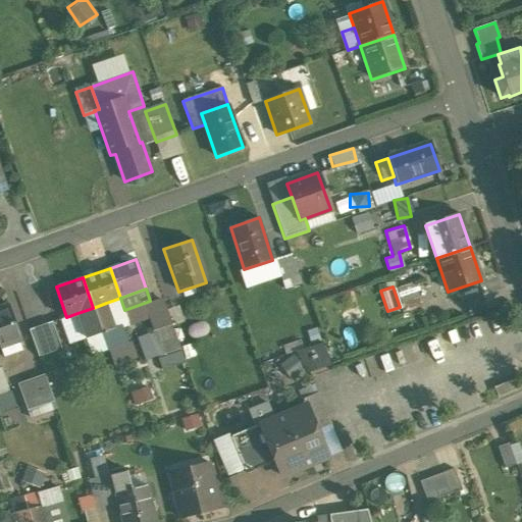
[(120,298),(106,303),(115,327),(128,323),(124,310),(120,298)]
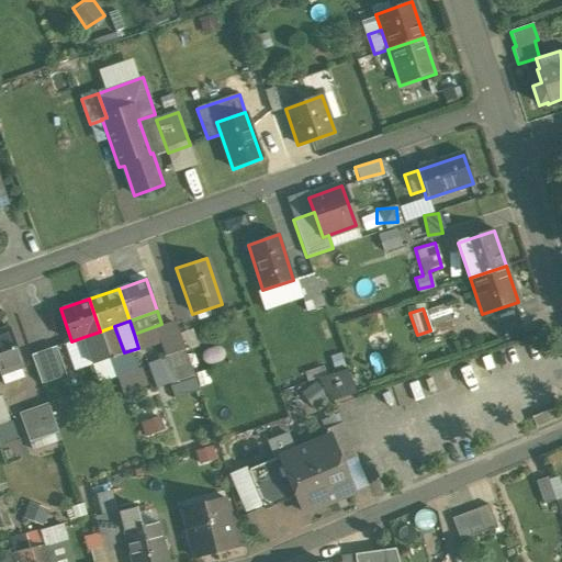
[(114,326),(100,332),(110,358),(123,353),(114,326)]
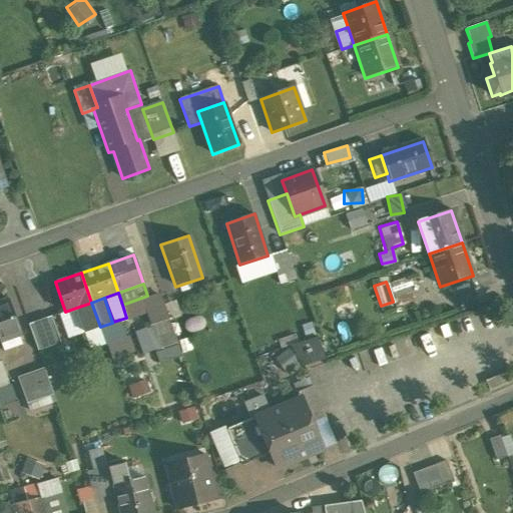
[(9,299),(0,301),(0,338),(1,343),(22,336),(9,299)]
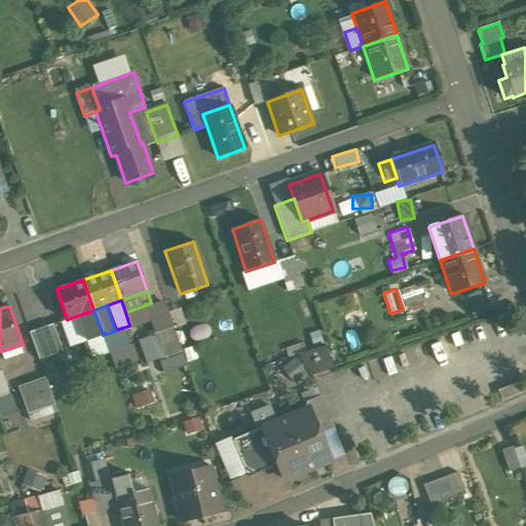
[(166,311),(172,326),(182,322),(177,307),(166,311)]
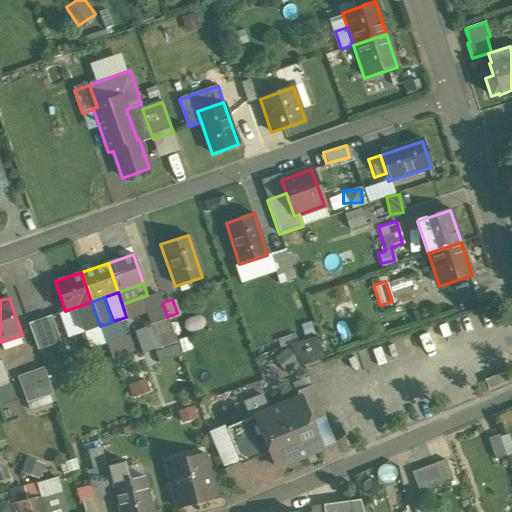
[(100,326),(91,302),(76,307),(85,332),(100,326)]
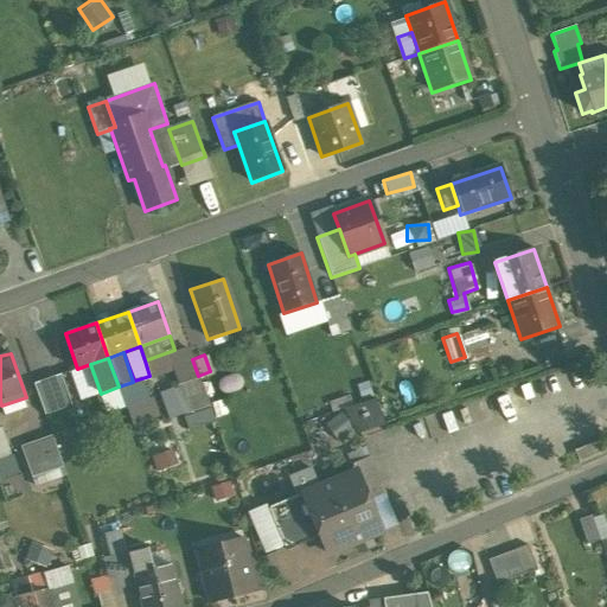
[(77,369),(70,371),(81,401),(101,394),(90,364),(77,369)]
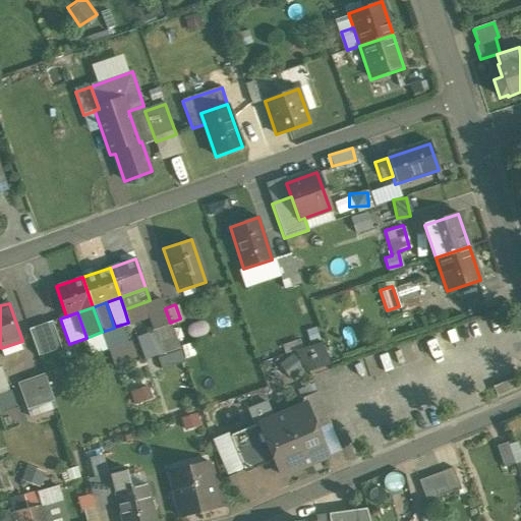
[(53,321),(29,330),(38,356),(62,347),(53,321)]
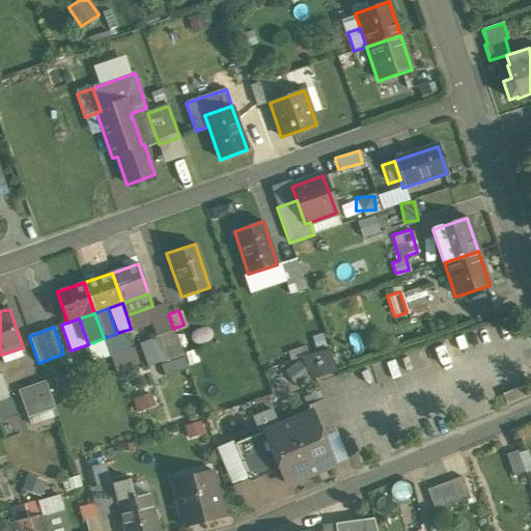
[(161,363),(184,356),(175,331),(152,338),(161,363)]
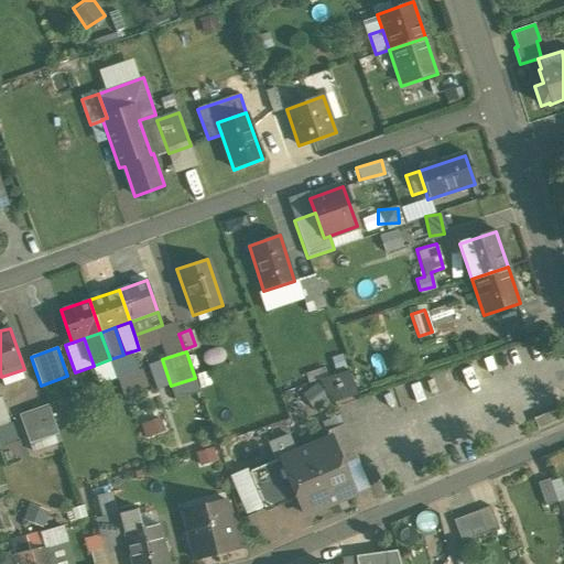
[(131,353),(123,355),(110,359),(117,378),(138,370),(131,353)]
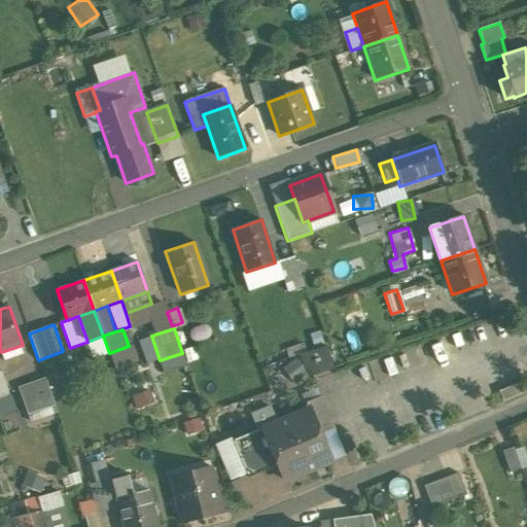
[(323,345),(281,362),(287,377),(305,370),(307,376),(332,365),(323,345)]
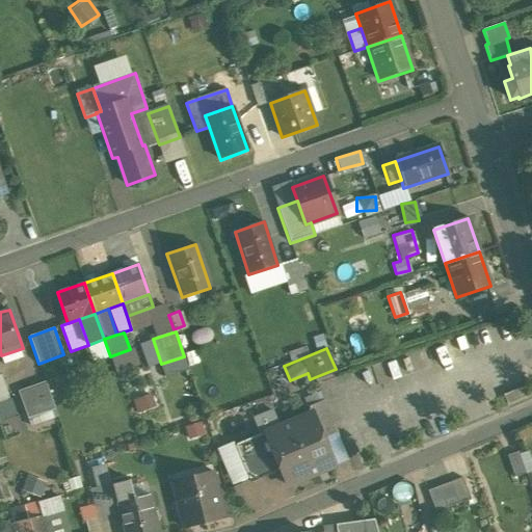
[(45,381),(19,391),(28,419),(55,409),(45,381)]
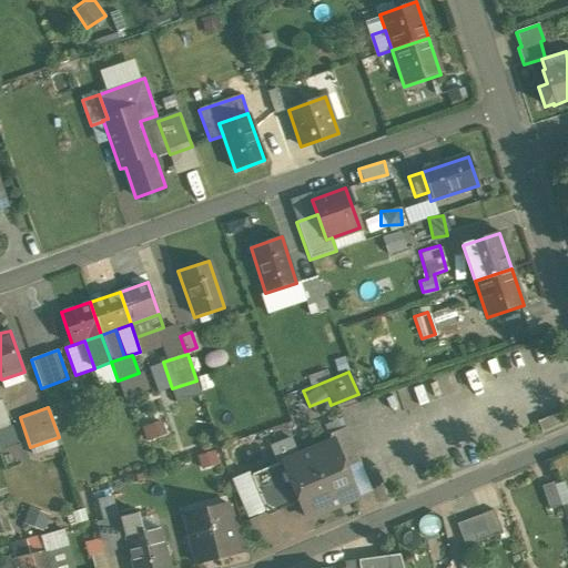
[(537,424),(541,433),(566,422),(561,413),(537,424)]
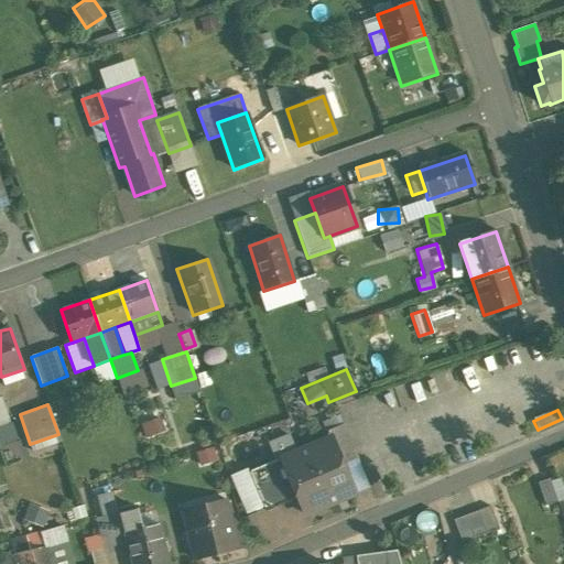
[(143,435),(164,430),(160,415),(139,422),(143,435)]
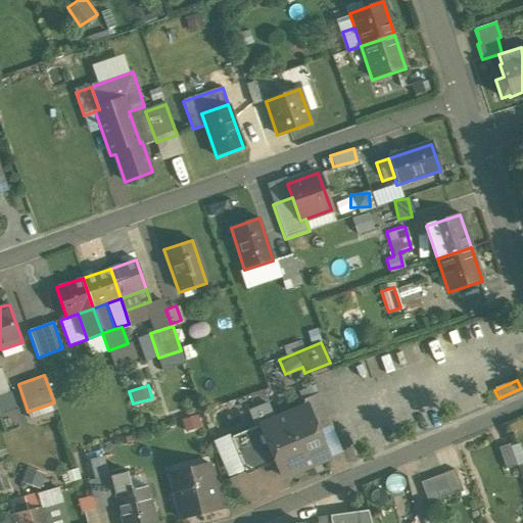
[(320,396),(302,403),(304,407),(305,407),(316,429),(330,423),(320,396)]
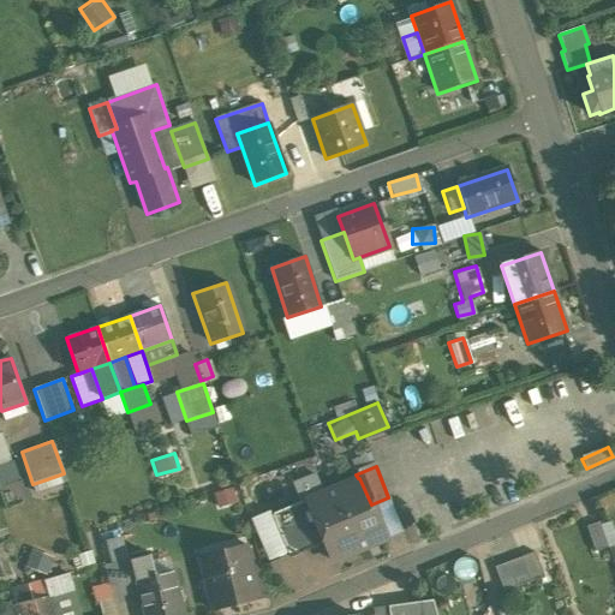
[(316,476),(292,485),(299,502),(306,500),(323,493),(316,476)]
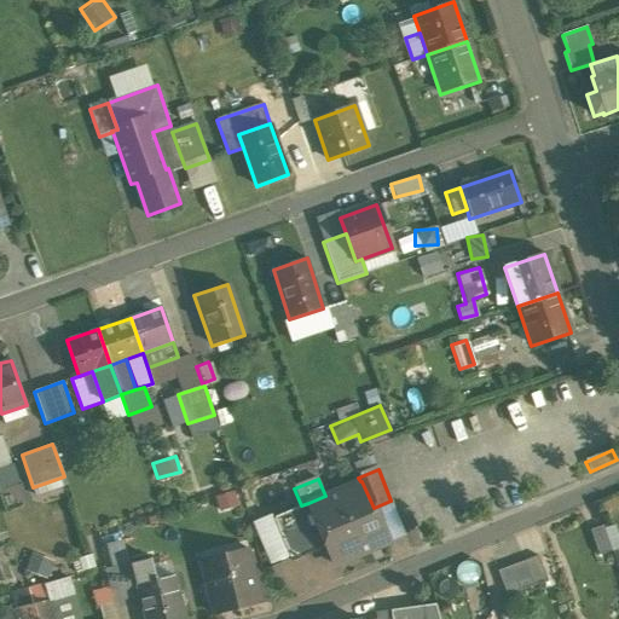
[(325,496),(308,503),(327,547),(335,566),(388,543),(374,508),(362,481),(360,481),(325,496)]
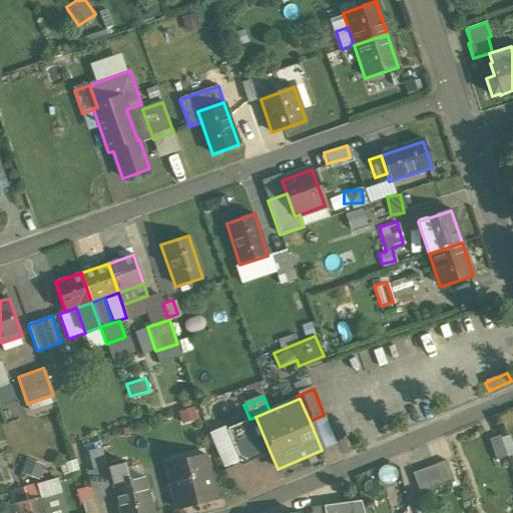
[(249,419),(226,429),(240,465),(271,453),(255,417),(249,419)]
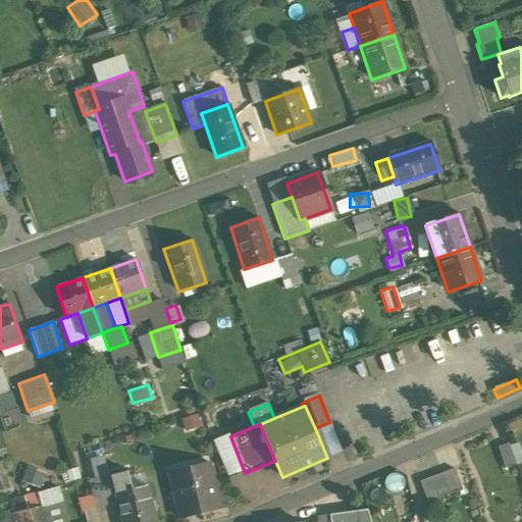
[(508,444),(497,448),(505,469),(515,465),(508,444)]
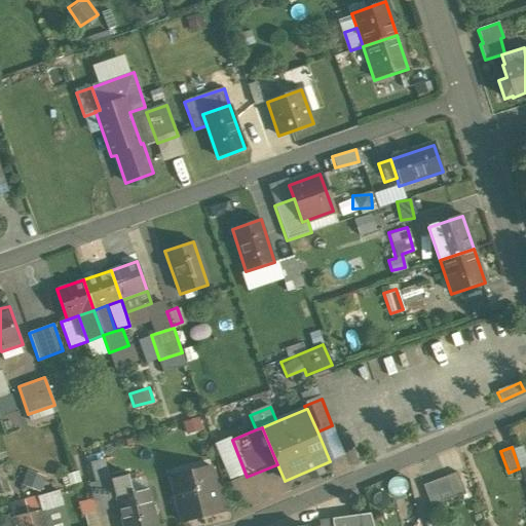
[(102,458),(88,460),(91,478),(105,476),(102,458)]
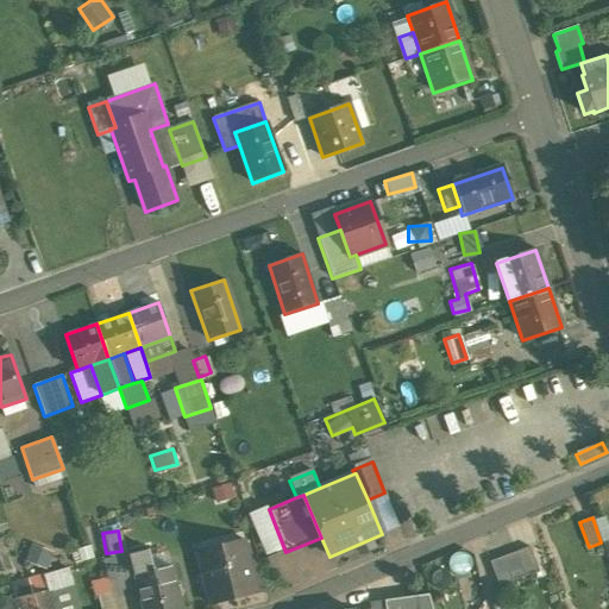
[(245,539),(196,551),(209,604),(257,592),(245,539)]
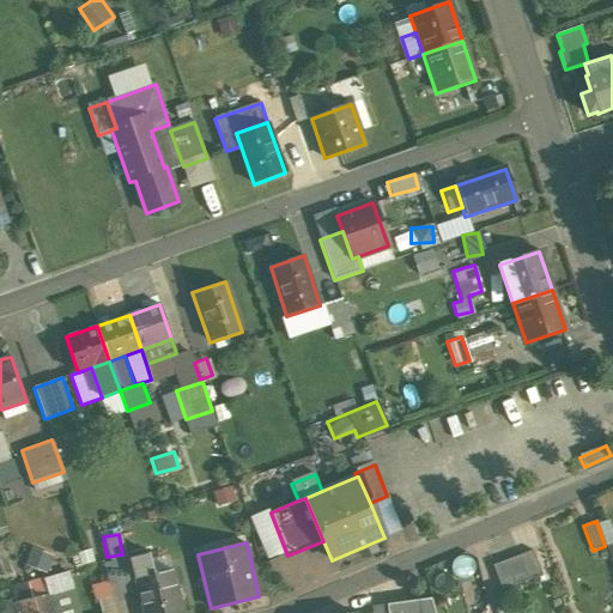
[(29,546),(23,566),(46,572),(50,552),(29,546)]
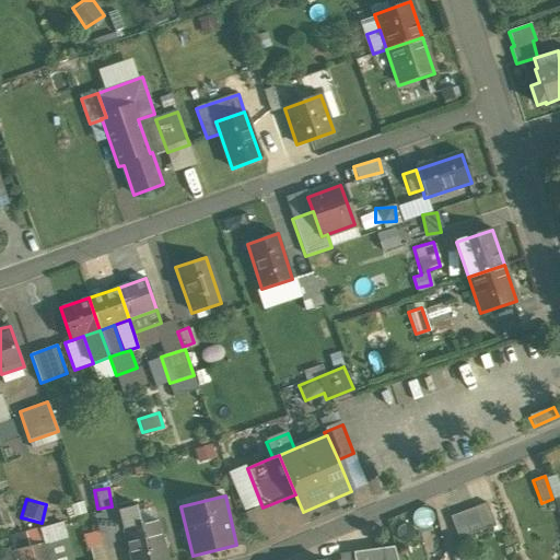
[(486,503),(450,516),(458,540),(494,526),(486,503)]
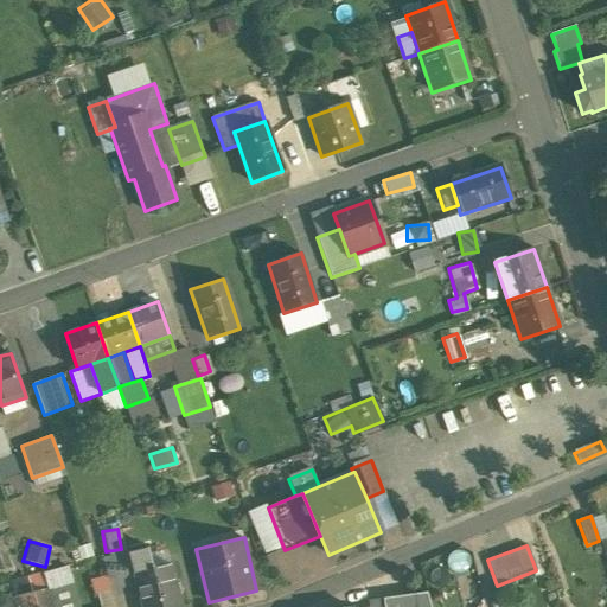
[(147,547),(129,551),(132,558),(134,570),(152,567),(147,547)]
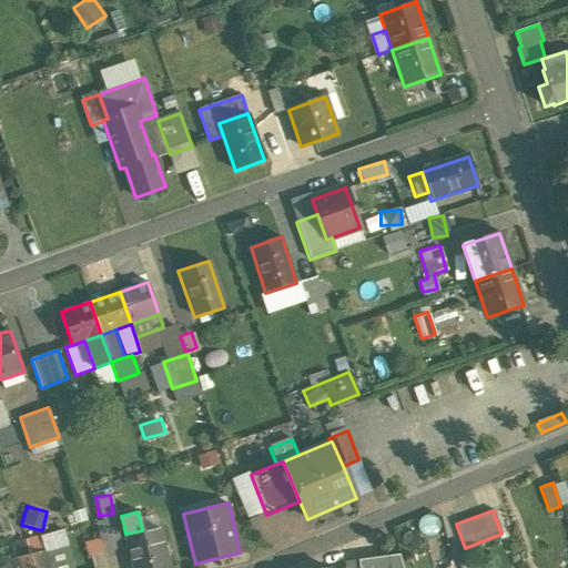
[(114,525),(99,528),(104,551),(129,546),(125,534),(123,523),(114,525)]
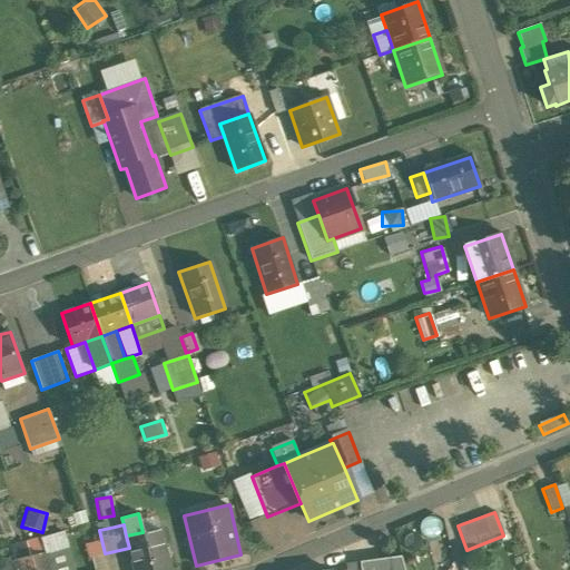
[(143,532),(126,536),(129,548),(134,569),(169,569),(159,528),(143,532)]
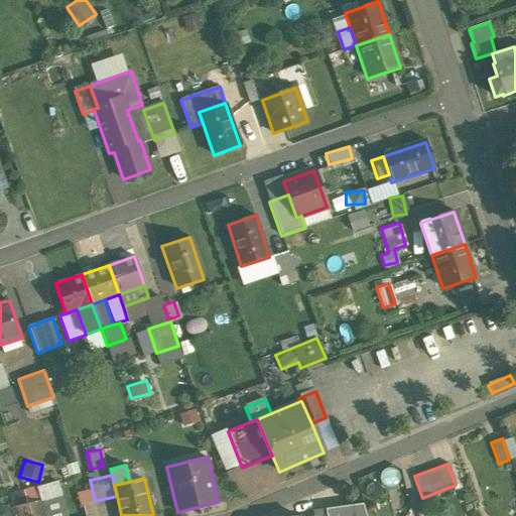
[(67,515),(57,482),(38,487),(24,491),(27,504),(40,501),(44,515),(67,515)]
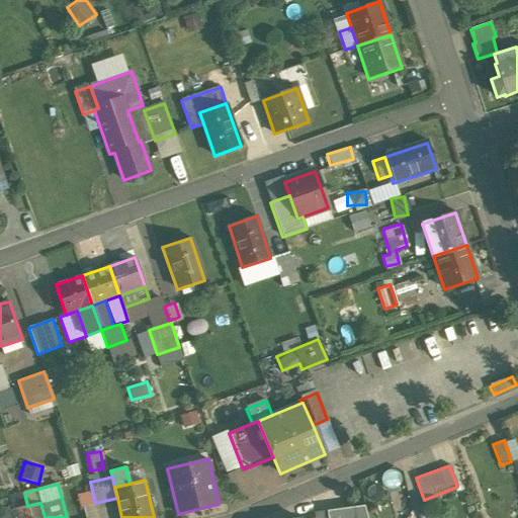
[(45,517),(40,503),(27,506),(30,517),(45,517)]
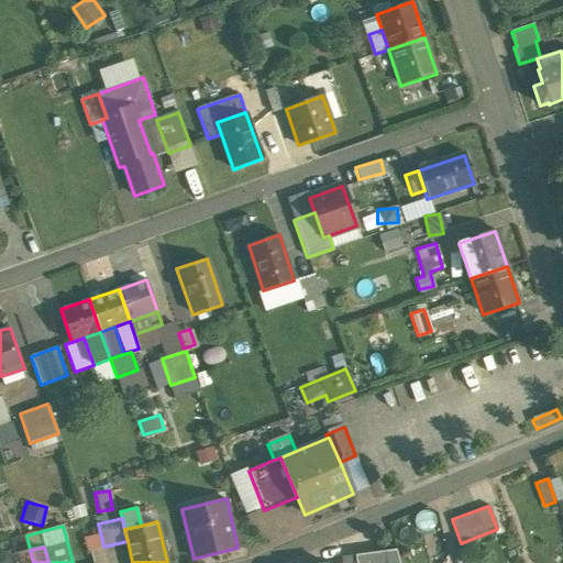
[(33,562),(30,550),(15,554),(18,562),(33,562)]
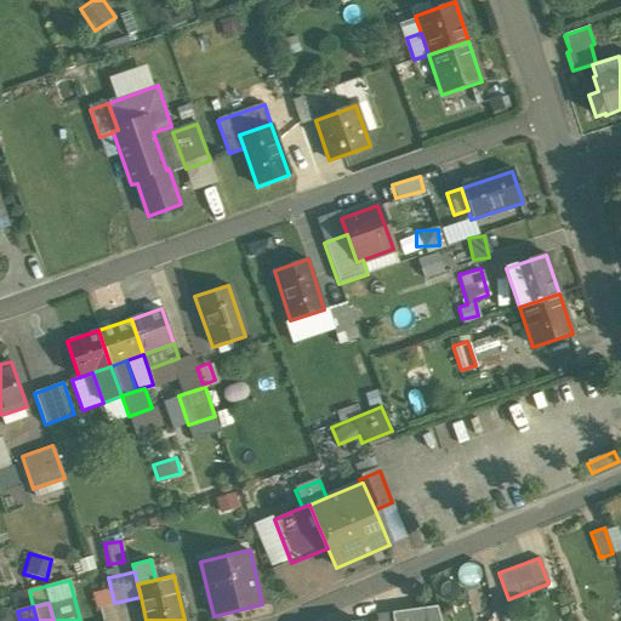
[(440,620),(437,608),(391,614),(391,620),(440,620)]
